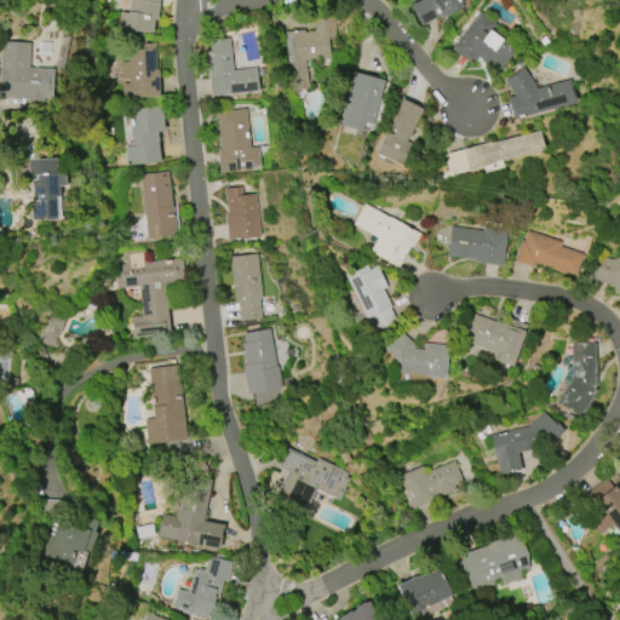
[(159,0),(159,4),(158,19),(154,19),(153,33),(118,29),(120,13),(127,15),(128,0),(159,0)]
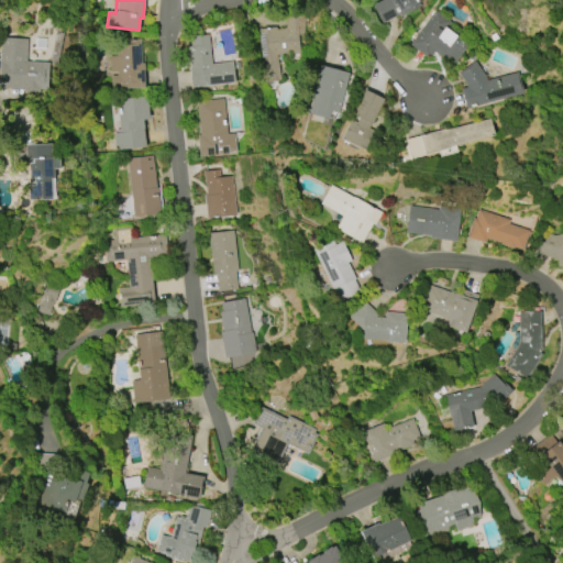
[(418,0),(420,2),(418,3),(420,7),(399,18),(398,14),(383,23),(373,4),(382,0),(418,0)]
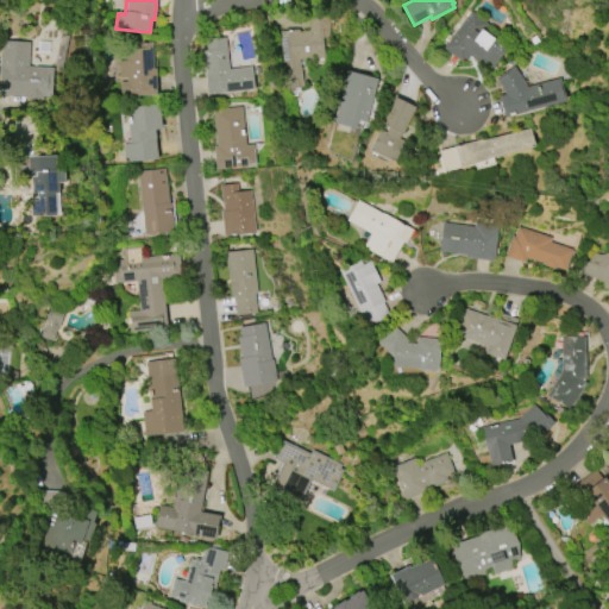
[(443,49),(470,12),(488,25),(483,31),(507,48),(491,68),(484,63),(482,66),(470,57),(466,61),(463,58),(460,62),(443,49)]
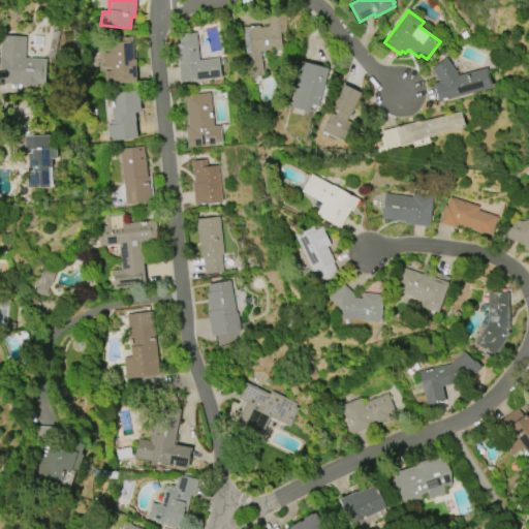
[(259,52),(262,75),(248,78),(242,28),(259,26),(259,28),(268,27),(269,13),(285,14),(285,33),(280,34),(282,50),(259,52)]
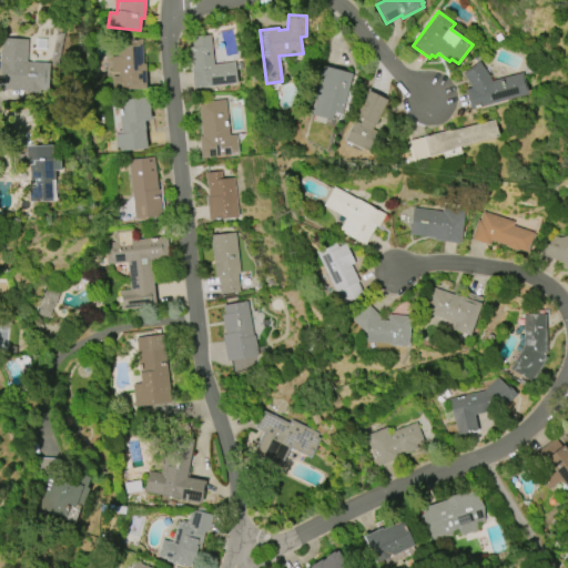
[(235,63),(237,84),(193,89),(192,70),(193,70),(191,48),(193,48),(192,37),(210,36),(213,66),(235,63)]
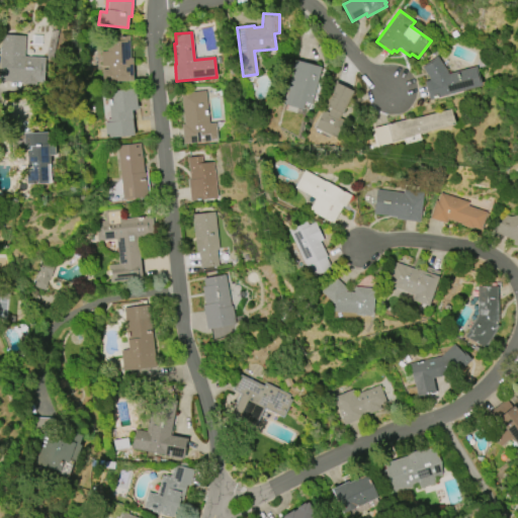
[(45,58),(44,83),(36,82),(35,85),(22,85),(22,83),(0,81),(0,69),(1,58),(0,58),(1,35),(25,37),(24,57),(45,58)]
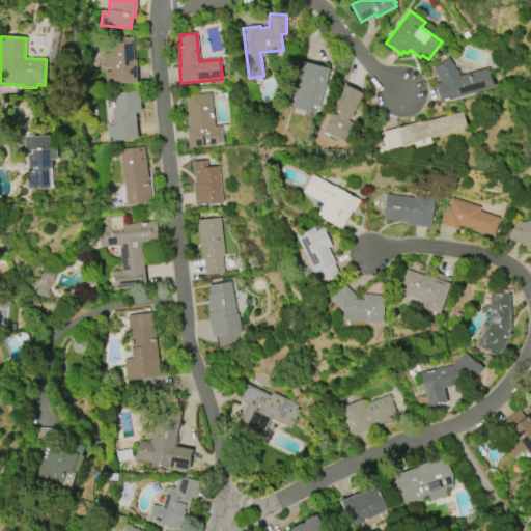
[(136,60),(136,83),(105,84),(105,72),(111,72),(110,68),(104,68),(104,54),(109,53),(109,38),(133,37),(133,60),(136,60)]
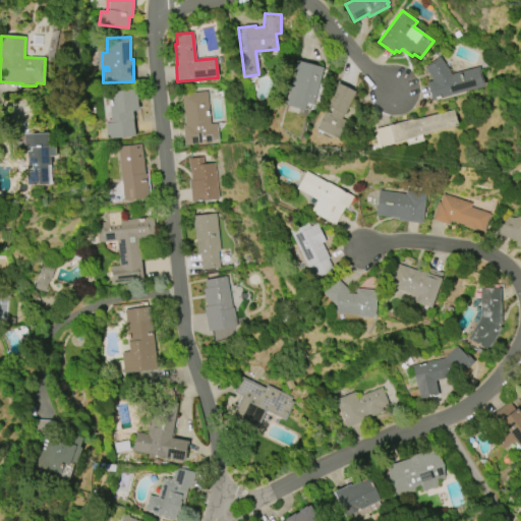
[(484,87),(430,101),(425,82),(431,80),(430,79),(423,67),(440,57),(450,72),(450,74),(479,67),(484,87)]
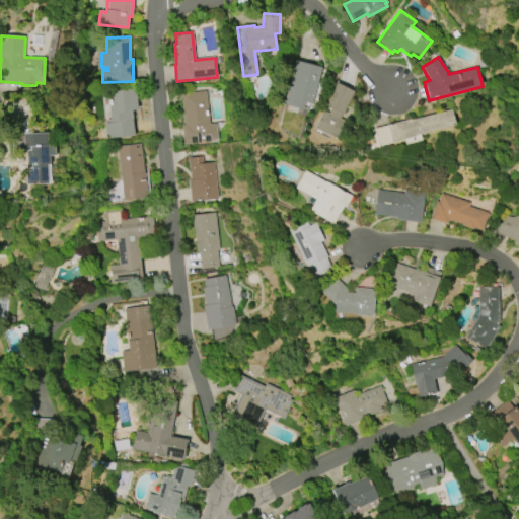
[(283,104),(294,61),(321,68),(312,104),(305,102),(302,109),(283,104)]
